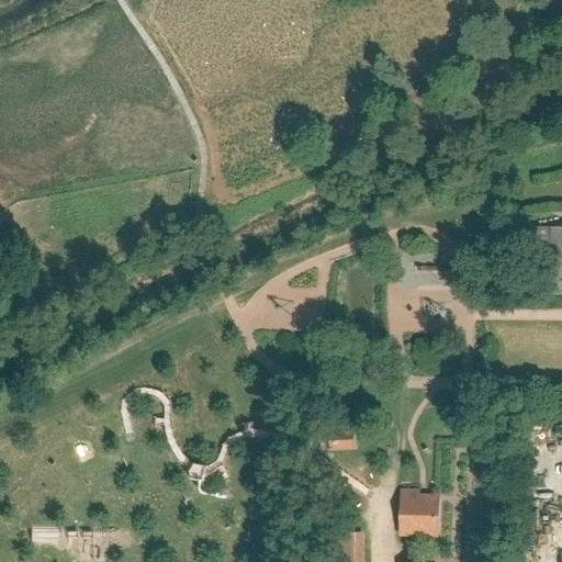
[(561,227),(540,227),(539,294),(561,294),(561,227)]
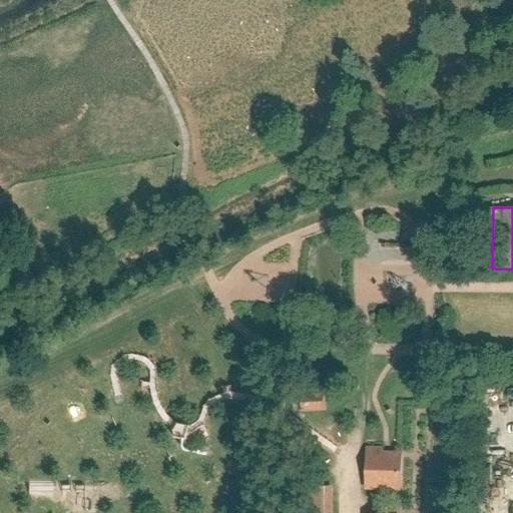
[(365,447),(364,490),(398,490),(398,452),(386,451),(381,451),(381,447),(365,447)]
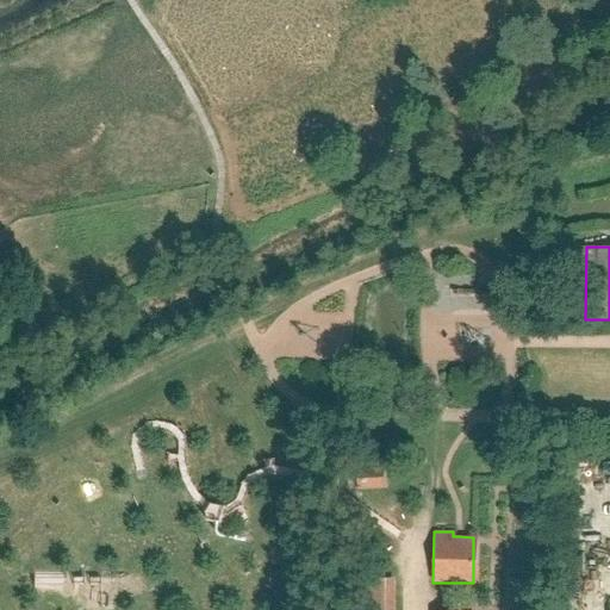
[(375,609),(394,609),(396,582),(377,582),(375,609)]
